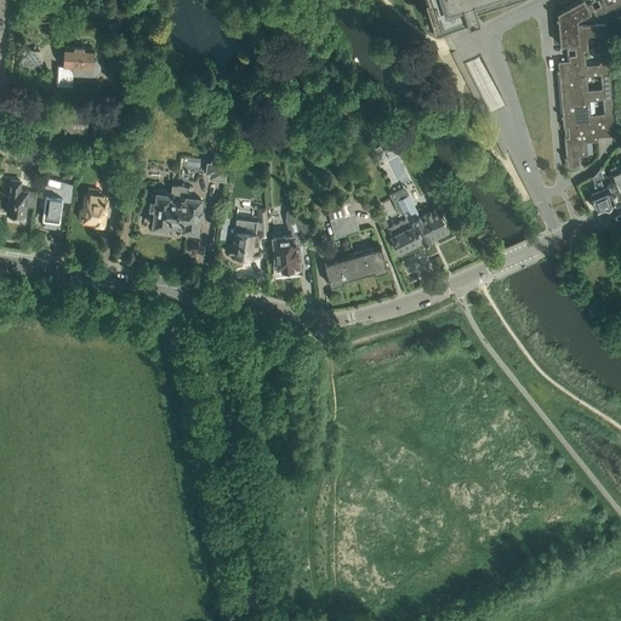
[(417,0),(427,26),(440,22),(443,21),(463,62),(473,57),(480,53),(462,17),(513,0),(417,0)]
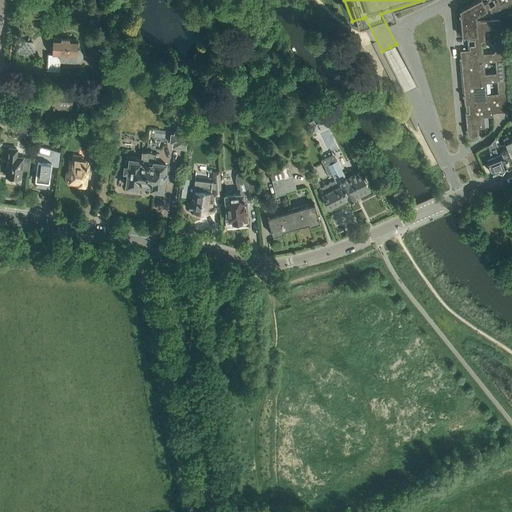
[(484,4),(481,0),(477,0),(459,10),(459,13),(458,13),(460,24),(475,22),(475,15),(476,15),(489,8),(492,13),(495,11),(492,5),(490,7),(487,2),(484,4)]
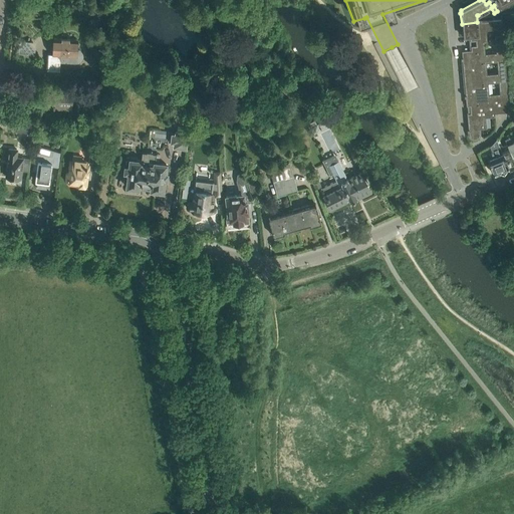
[(497,11),(513,1),(513,0),(494,0),(496,4),(494,5),(497,11)]
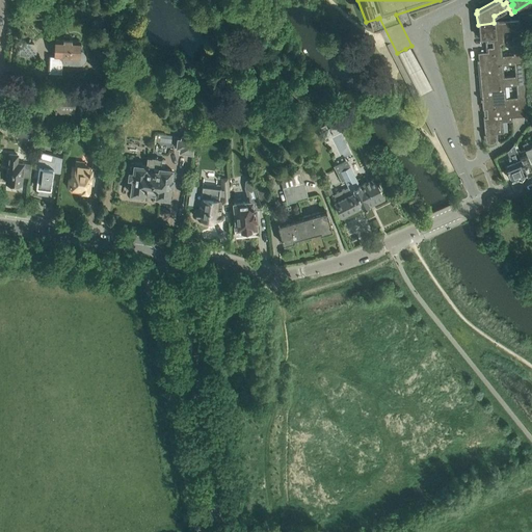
[(520,21),(494,23),(478,25),(479,35),(479,38),(486,37),(486,42),(493,42),(493,45),(501,44),(504,44),(503,31),(520,29),(520,21)]
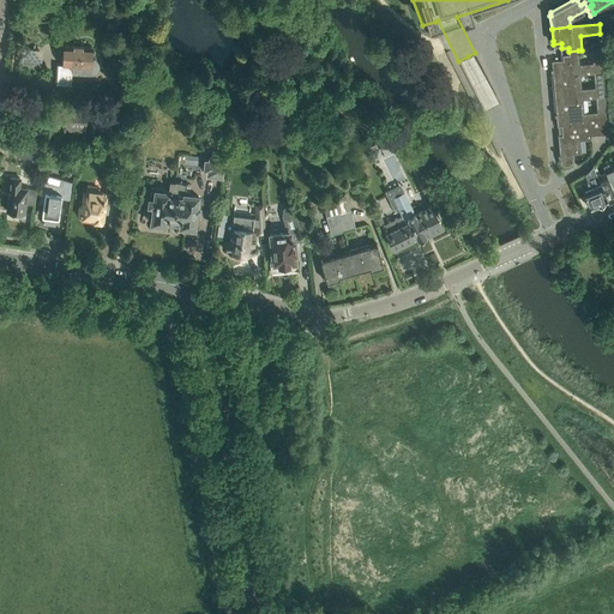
[(58,64),(56,84),(72,85),(72,74),(91,76),(95,74),(97,73),(100,70),(100,67),(100,64),(98,61),(95,59),(92,58),(92,47),(65,44),(64,65),(58,64)]
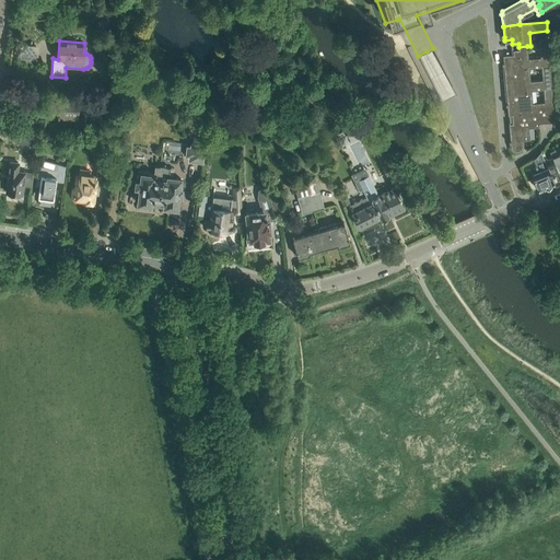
[(550,67),(548,43),(539,44),(540,57),(528,58),(527,46),(518,47),(518,49),(513,49),(513,54),(503,55),(503,62),(502,62),(502,65),(503,65),(504,70),(508,70),(529,69),(541,68),(550,67)]
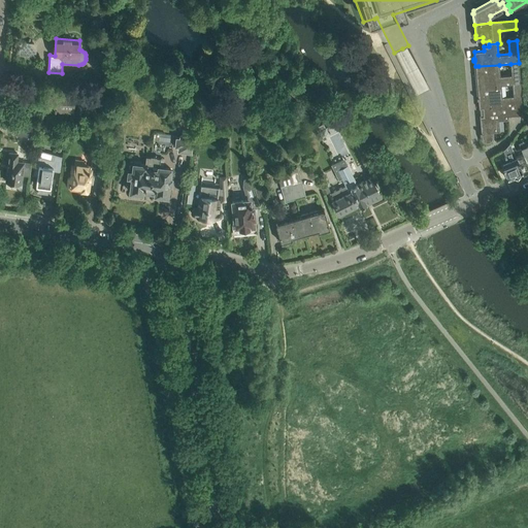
[(21,41),(20,55),(32,56),(33,42),(21,41)]
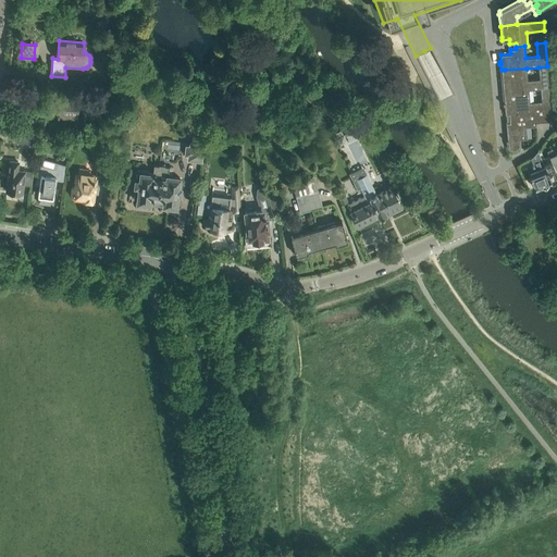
[(548,81),(547,66),(539,67),(540,79),(528,81),(527,69),(505,70),(506,76),(502,77),(503,79),(500,79),(502,90),(503,90),(504,93),(507,91),(529,90),(540,89),(549,88),(548,81)]
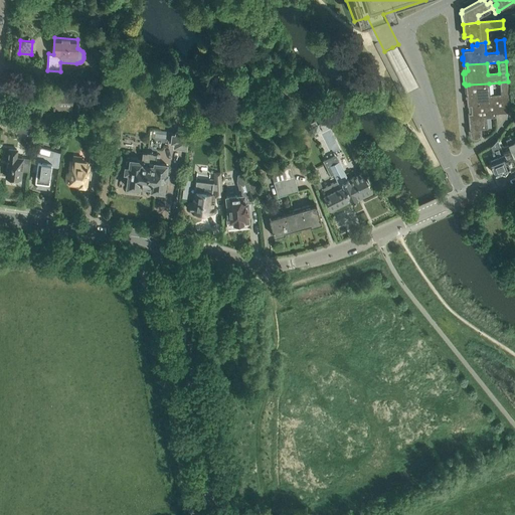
[(510,103),(508,81),(499,82),(500,94),(490,95),(489,83),(469,84),(470,92),(466,92),(466,93),(466,95),(465,95),(465,98),(467,97),(467,106),(471,106),(510,103)]
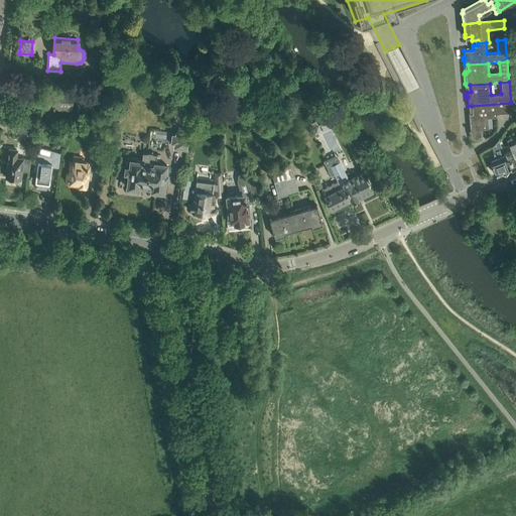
[(46,93),(46,105),(52,105),(52,108),(71,110),(72,92),(52,91),(52,93),(46,93)]
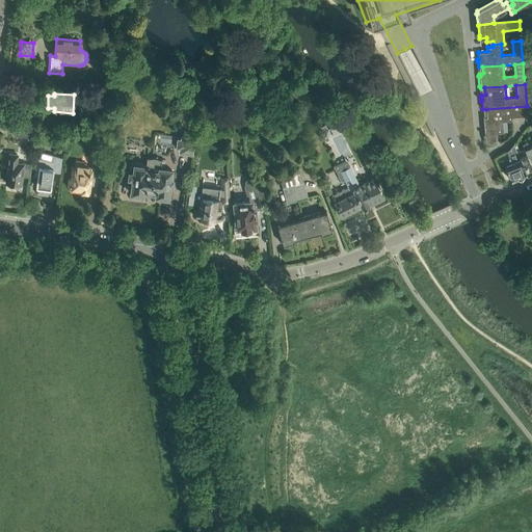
[(527,115),(527,106),(486,109),(486,116),(484,117),(483,117),(484,133),(483,133),(483,136),(485,136),(485,138),(485,139),(485,140),(486,141),(487,142),(488,142),(489,143),(490,143),(491,143),(493,142),(494,142),(495,141),(496,140),(496,139),(496,138),(496,137),(496,133),(504,132),(503,122),(512,121),(512,117),(527,116),(527,115)]
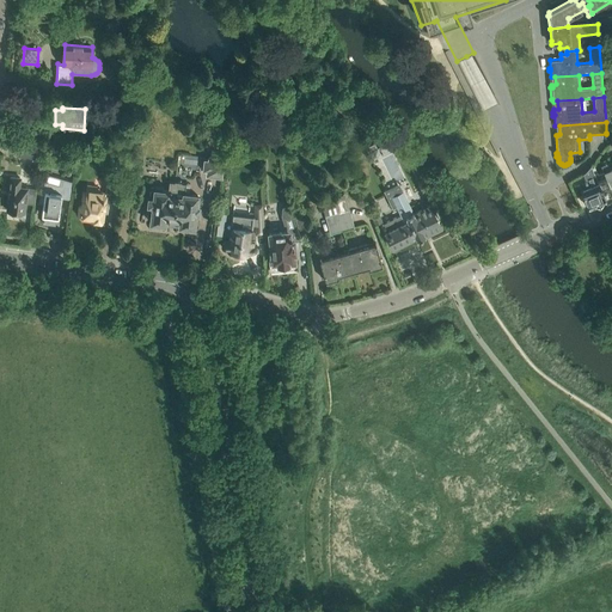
[(377,144),(368,147),(374,161),(383,157),(377,144)]
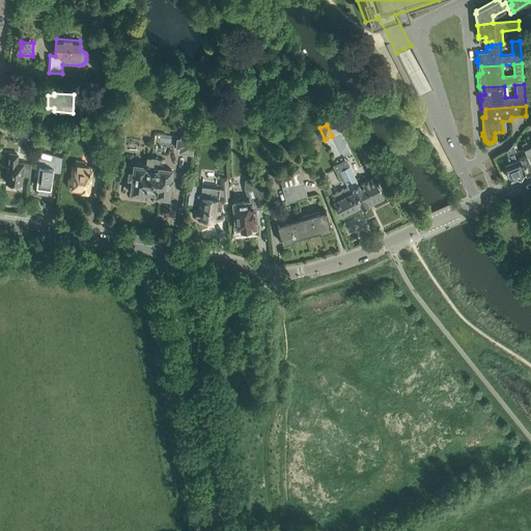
[(16,127),(15,135),(29,136),(30,129),(16,127)]
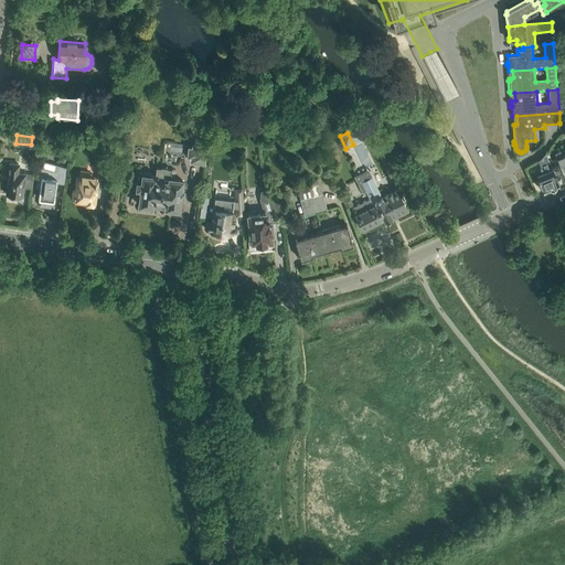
[(62,139),(60,156),(67,157),(68,140),(62,139)]
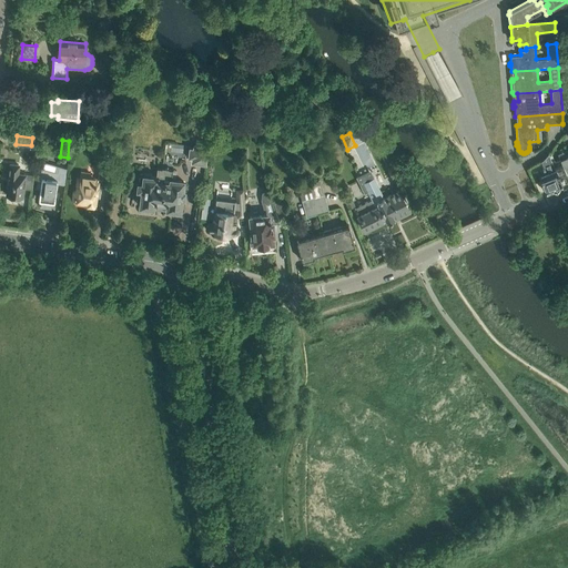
[(190,148),(189,158),(192,159),(192,162),(206,164),(206,158),(208,149),(209,145),(194,144),(194,148),(190,148)]
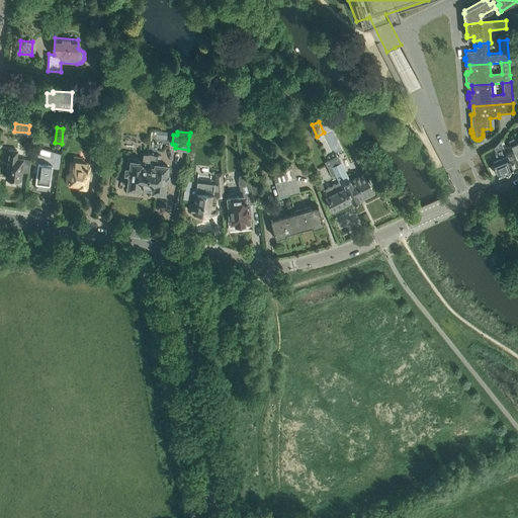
[(517,136),(509,140),(511,145),(517,161),(517,136)]
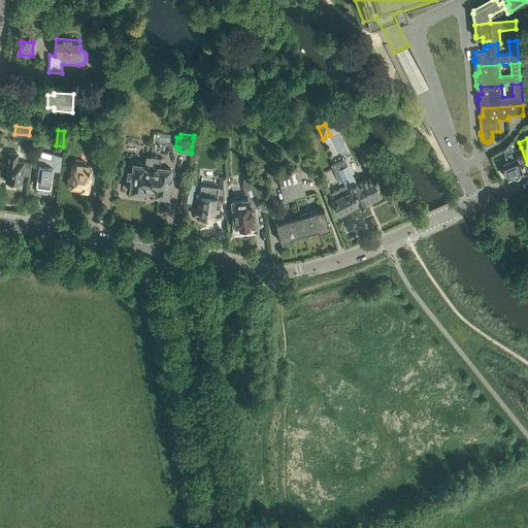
[(512,141),(510,143),(513,150),(517,159),(523,172),(527,170),(527,164),(521,147),(516,150),(516,149),(515,149),(512,141)]
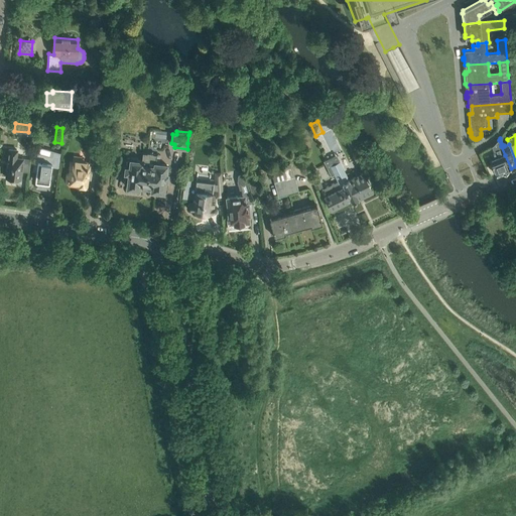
[(497,157),(490,160),(496,175),(511,168),(505,155),(501,146),(499,140),(498,139),(495,143),(493,145),(492,146),(495,152),(493,153),(494,155),(495,154),(497,157)]
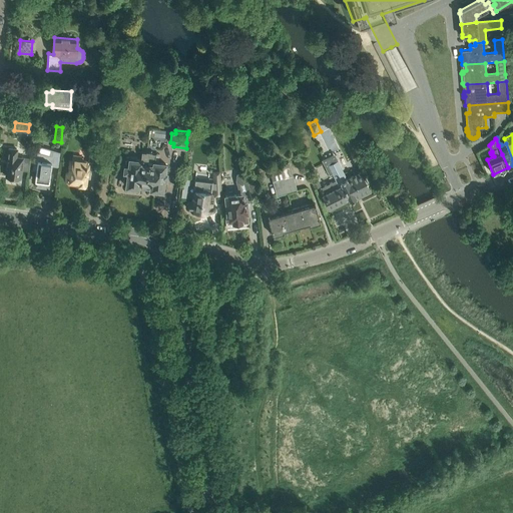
[(91,146),(89,160),(99,162),(101,147),(91,146)]
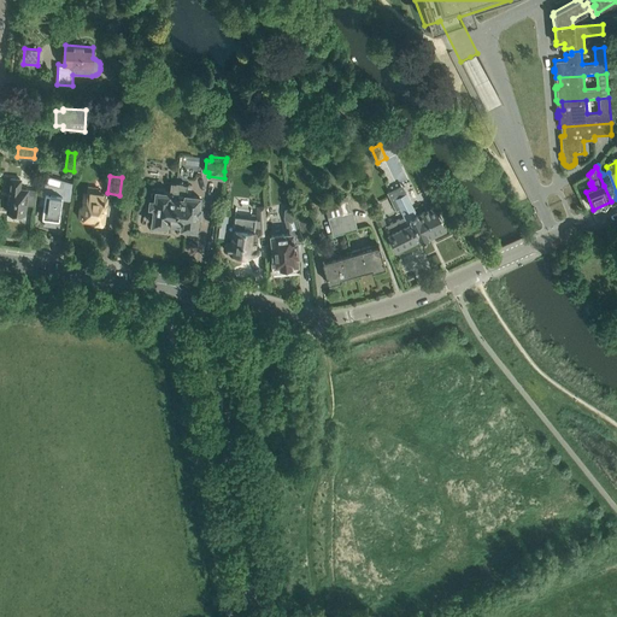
[(12,178),(7,212),(11,212),(11,213),(12,213),(12,215),(13,215),(13,216),(15,216),(16,216),(17,216),(18,216),(19,216),(19,215),(21,215),(21,213),(24,215),(25,205),(35,206),(37,191),(28,189),(27,191),(19,189),(22,180),(12,178)]
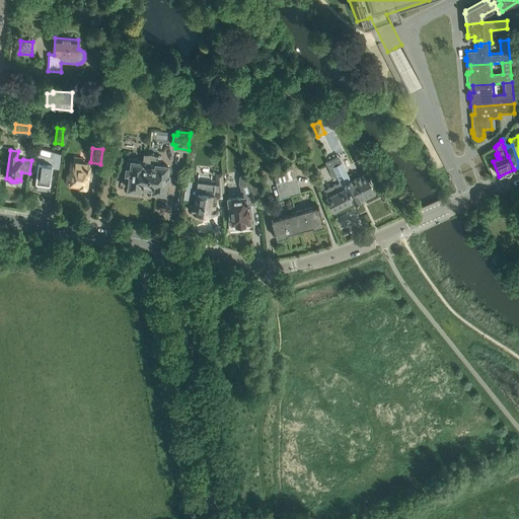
[(50,183),(52,167),(60,168),(61,157),(50,156),(41,154),(35,172),(36,172),(35,182),(38,182),(36,189),(47,191),(48,183),(50,183)]
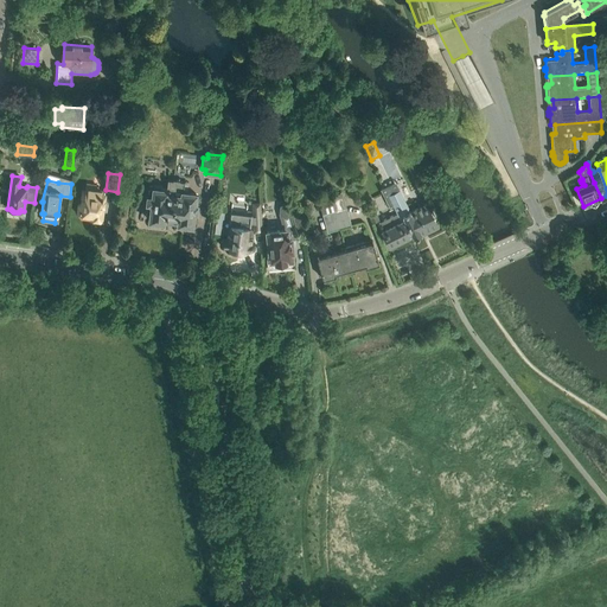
[(196,218),(199,198),(197,198),(197,192),(186,191),(187,183),(179,181),(179,180),(174,180),(174,181),(170,180),(168,190),(163,189),(164,186),(161,185),(157,184),(154,185),(154,187),(153,187),(153,189),(149,189),(149,196),(148,196),(147,203),(146,211),(152,212),(151,221),(164,222),(164,221),(179,222),(178,224),(192,225),(193,218),(196,218)]
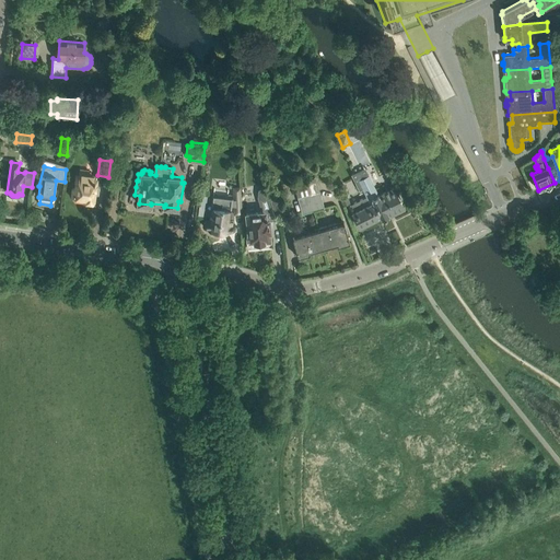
[(72,197),(74,197),(85,198),(85,201),(88,201),(88,203),(92,203),(92,201),(94,202),(95,194),(98,194),(100,183),(96,183),(97,178),(94,177),(94,175),(90,175),(91,172),(86,172),(86,171),(81,170),(79,177),(78,177),(78,184),(76,184),(76,188),(73,188),(72,197)]
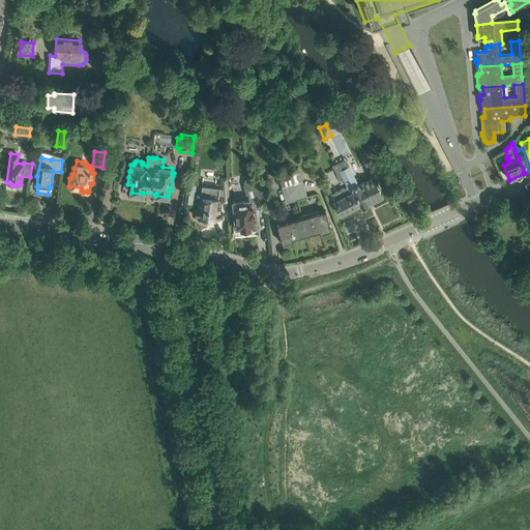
[(339,169),(346,183),(347,185),(358,206),(360,205),(361,208),(382,198),(378,189),(381,189),(378,184),(376,184),(373,177),(358,183),(349,164),(339,169)]
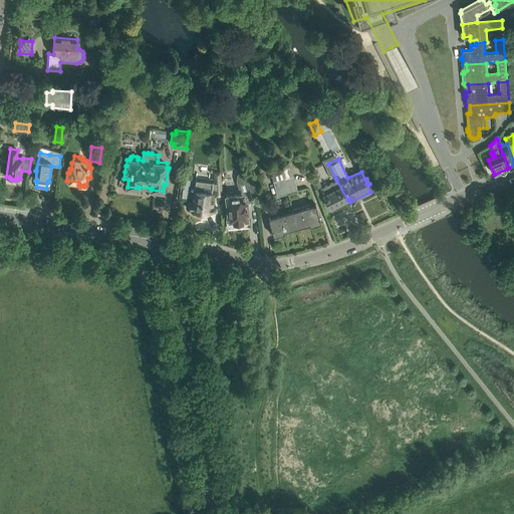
[(281,167),(270,171),(277,196),(298,191),(292,170),(282,172),(281,167)]
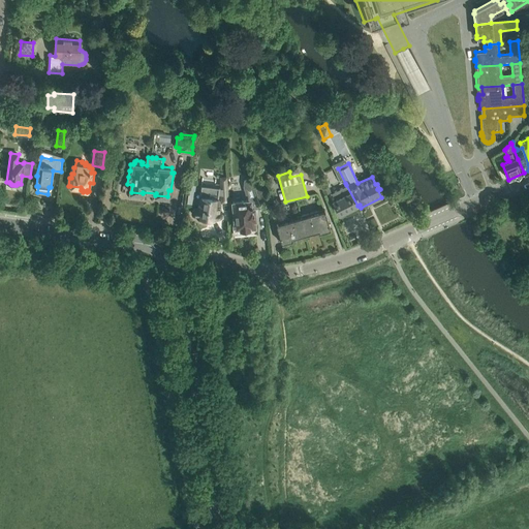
[(248,199),(234,201),(235,223),(234,223),(234,234),(256,231),(256,226),(255,226),(254,219),(255,219),(254,209),(261,207),(257,197),(251,177),(245,179),(244,185),(248,199)]
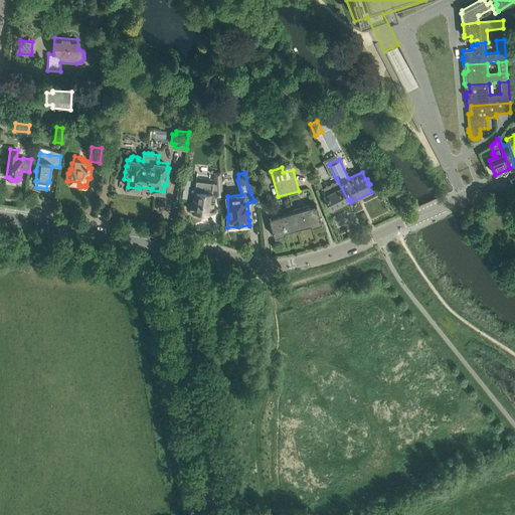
[(255,174),(247,176),(252,192),(260,190),(255,174)]
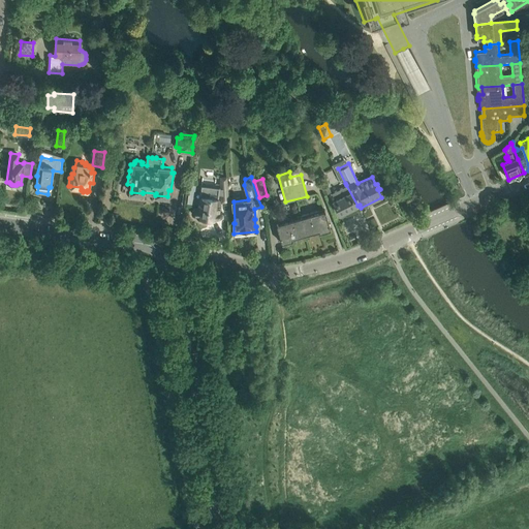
[(327,179),(319,181),(324,194),(331,191),(327,179)]
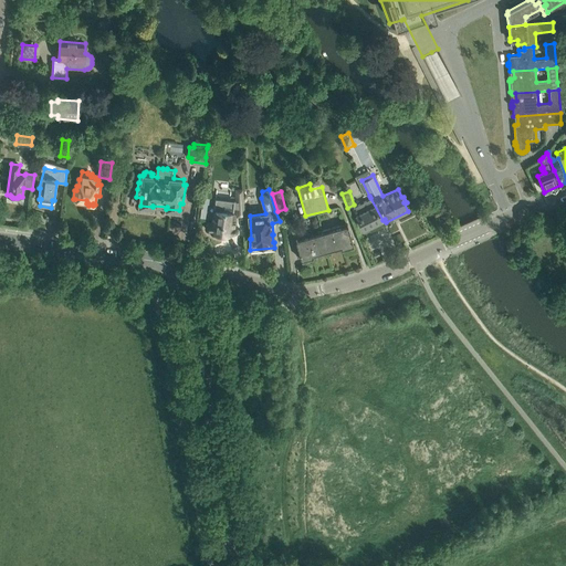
[(383,220),(370,198),(353,207),(357,213),(356,215),(364,230),(383,220)]
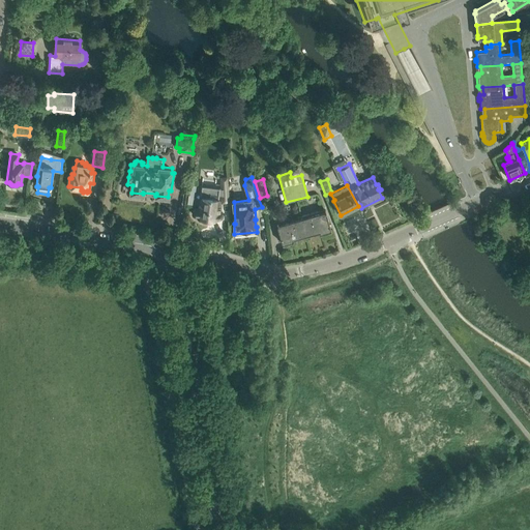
[(218,212),(219,206),(217,206),(218,199),(217,199),(217,195),(210,194),(210,196),(202,195),(201,197),(199,209),(198,209),(197,209),(196,209),(195,209),(195,210),(194,211),(194,212),(194,213),(195,214),(196,215),(198,215),(198,216),(201,216),(201,219),(202,221),(203,221),(204,222),(206,222),(207,222),(207,223),(209,223),(210,222),(212,222),(213,221),(213,218),(215,219),(215,218),(218,218),(219,218),(221,217),(222,216),(222,215),(222,214),(221,214),(221,213),(219,213),(218,212)]
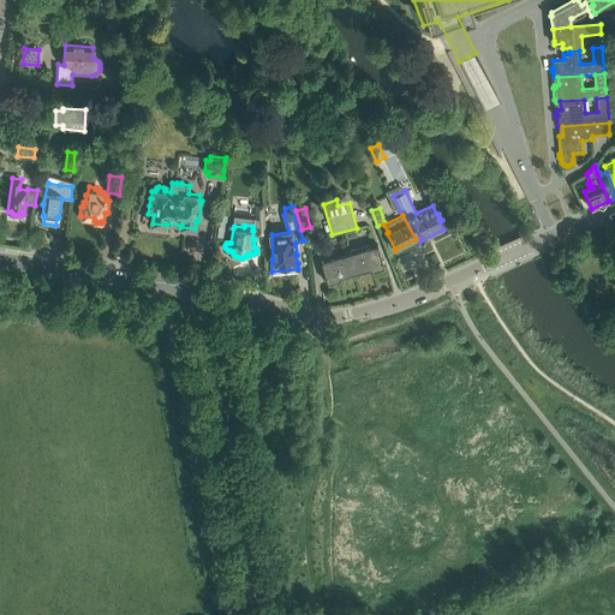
[(383,267),(377,244),(363,249),(369,268),(370,268),(371,270),(383,267)]
